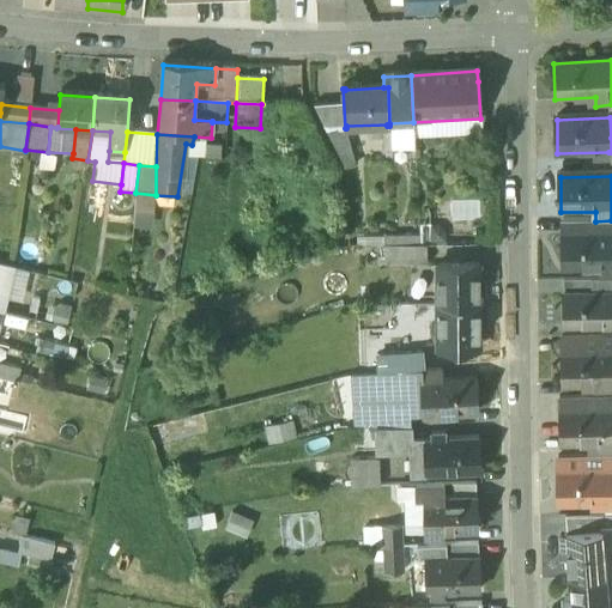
[(156,195),(135,193),(135,212),(153,213),(156,195)]
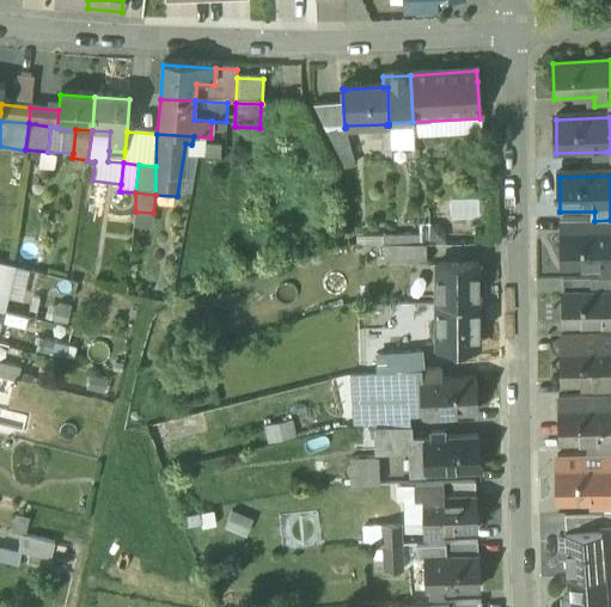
[(153,213),(135,212),(134,228),(153,230),(153,213)]
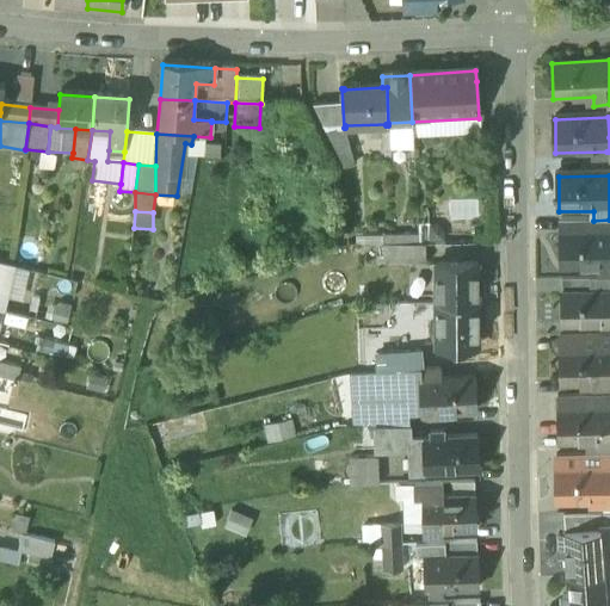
[(609,221),(589,222),(589,234),(609,233),(609,221)]
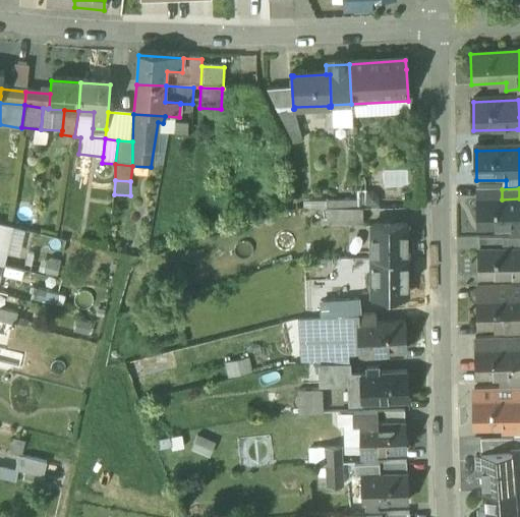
[(477,190),(477,200),(502,199),(502,189),(477,190)]
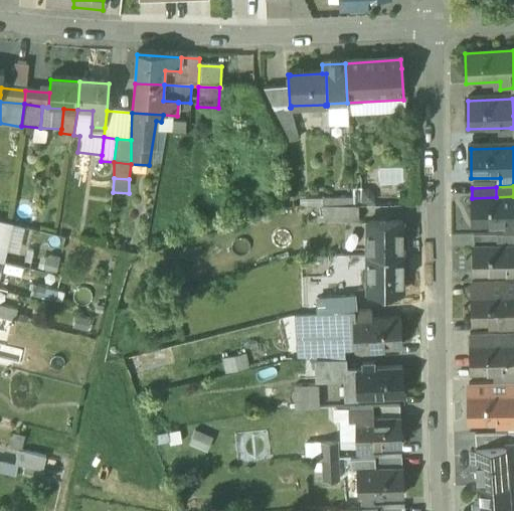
[(513,196),(496,197),(472,198),(473,226),(513,224),(513,196)]
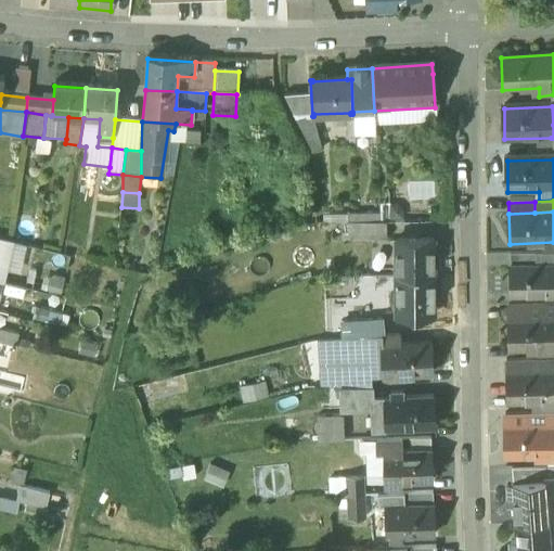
[(387,223),(350,222),(349,238),(387,239),(387,223)]
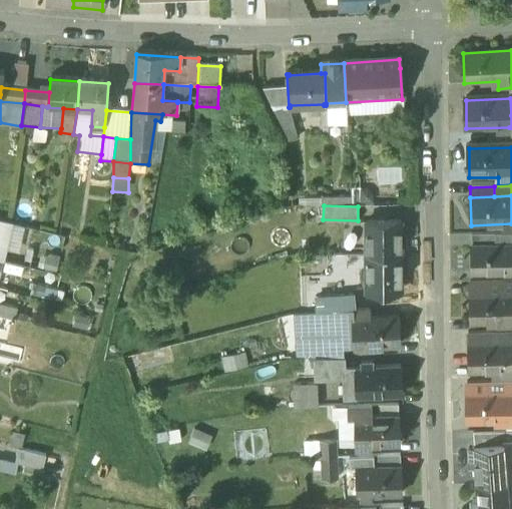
[(399,225),(367,225),(367,258),(399,258),(399,225)]
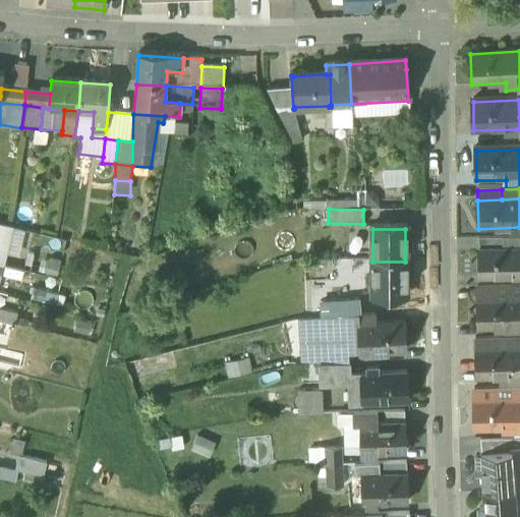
[(519,250),(479,250),(479,279),(519,278),(519,250)]
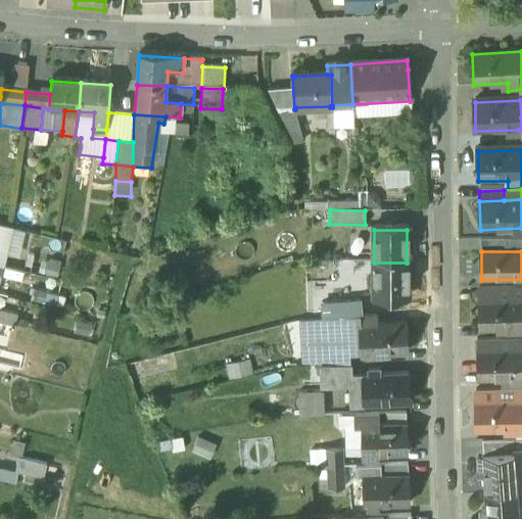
[(350,263),(333,264),(334,285),(350,284),(350,263)]
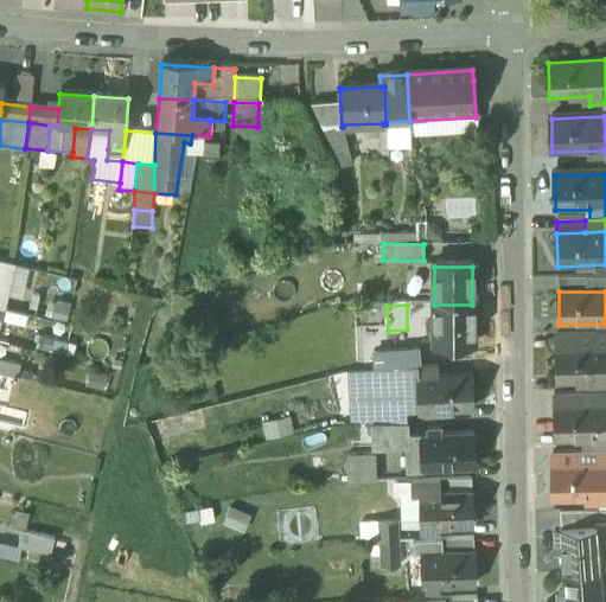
[(472,305),(434,305),(434,346),(472,346),(472,305)]
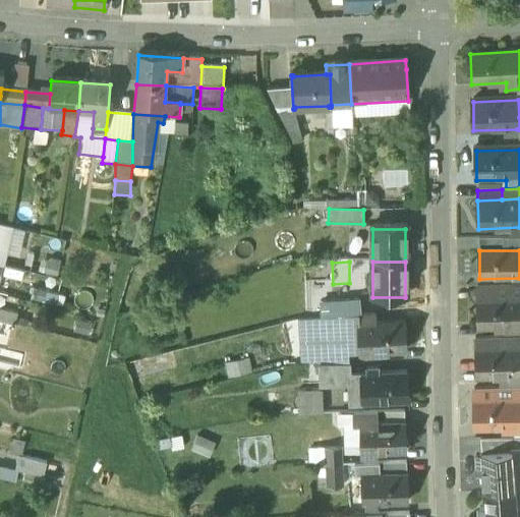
[(519,288),(476,290),(477,331),(508,329),(508,335),(519,334),(519,288)]
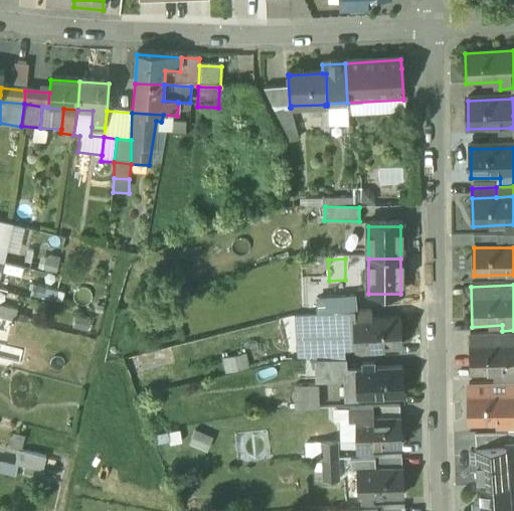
[(398,321),(354,323),(355,351),(399,348),(398,321)]
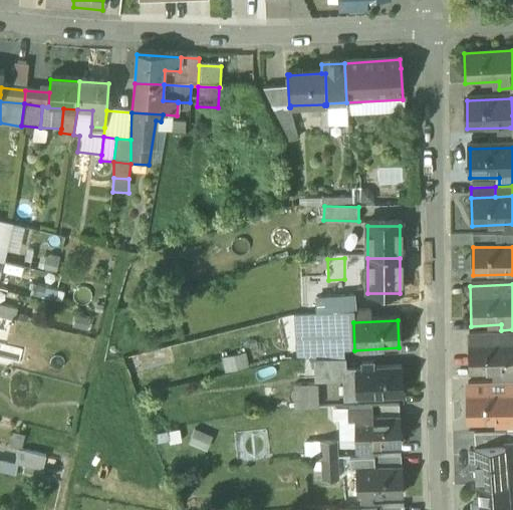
[(512,335),(468,336),(469,375),(499,374),(499,380),(512,379),(512,344),(512,345),(512,335)]
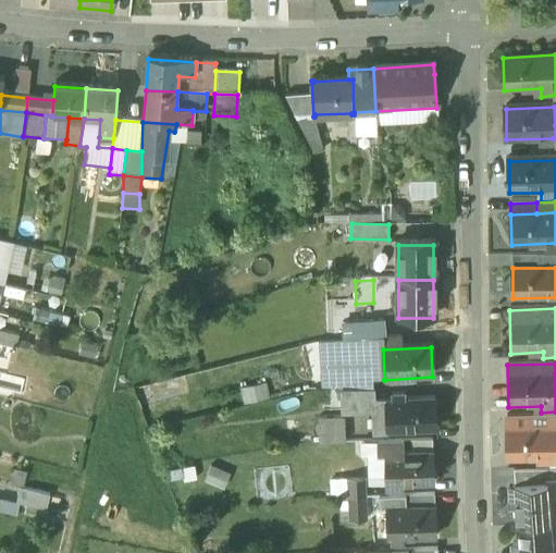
[(372,391),(342,391),(342,413),(373,412),(374,433),(386,433),(385,403),(372,403),(372,391)]
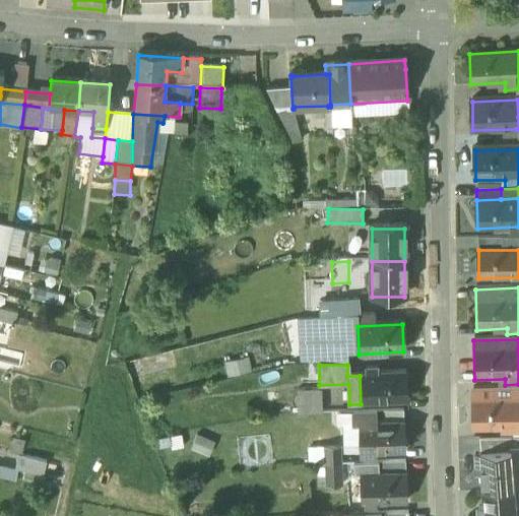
[(404,373),(376,375),(375,370),(365,370),(365,375),(360,376),(361,404),(362,404),(406,402),(404,373)]
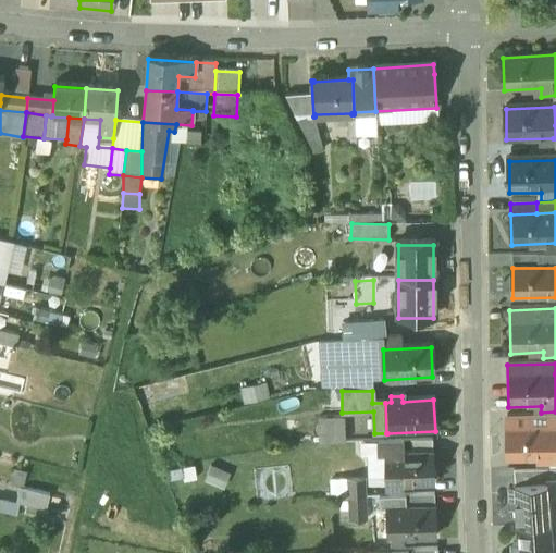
[(555,440),(555,417),(506,418),(507,461),(555,459),(555,440)]
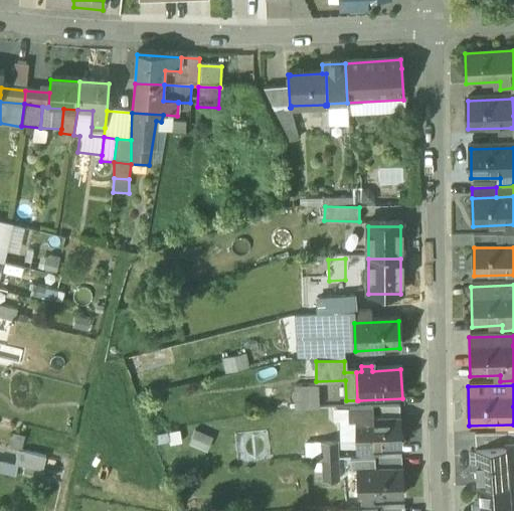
[(318,387),(294,388),(294,411),(319,410),(318,387)]
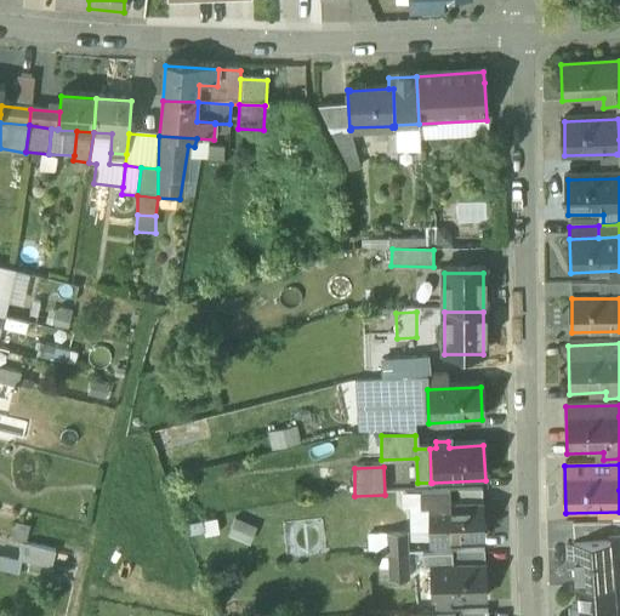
[(482,507),(428,508),(430,542),(483,540),(482,507)]
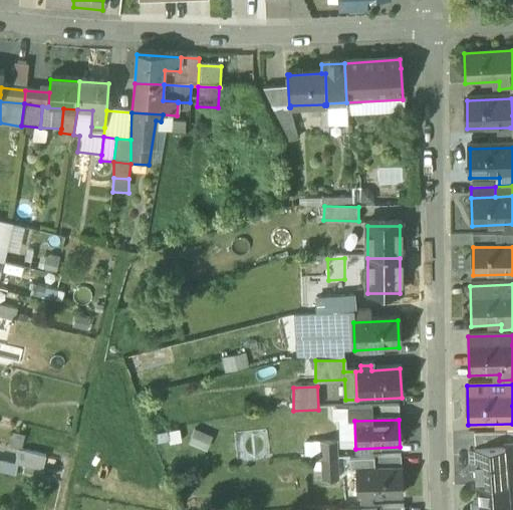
[(512,433),(474,435),(474,450),(503,449),(503,446),(512,444),(512,433)]
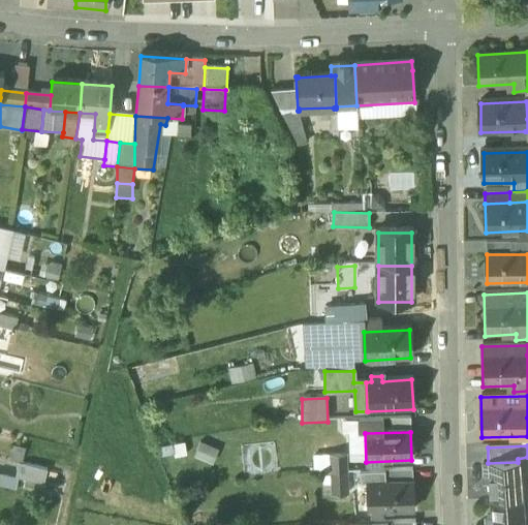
[(322,456),(323,496),(349,495),(348,455),(322,456)]
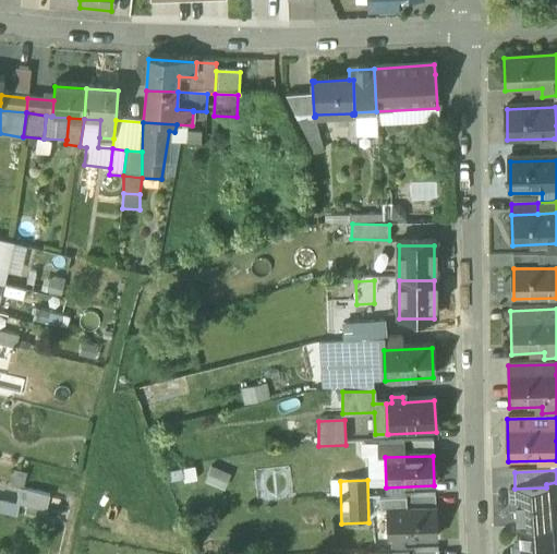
[(552,527),(556,526),(556,482),(546,484),(546,488),(547,488),(552,527)]
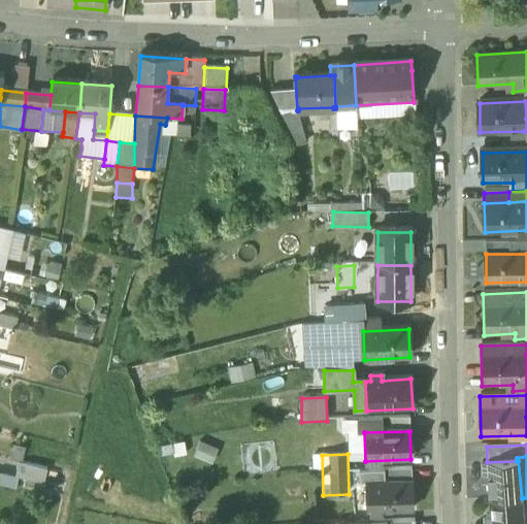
[(517,461),(487,462),(490,501),(522,498),(518,461),(517,461)]
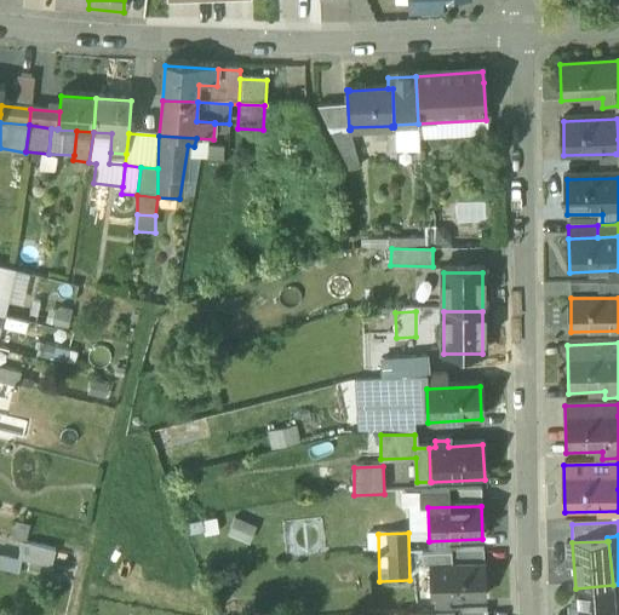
[(55,565),(56,549),(22,545),(19,562),(55,565)]
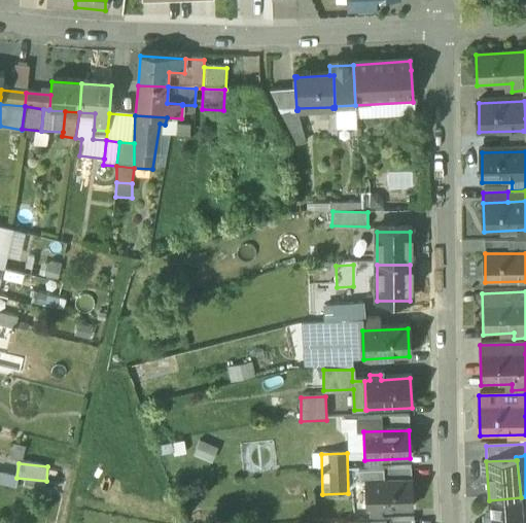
[(0,482),(16,486),(19,476),(0,472),(0,482)]
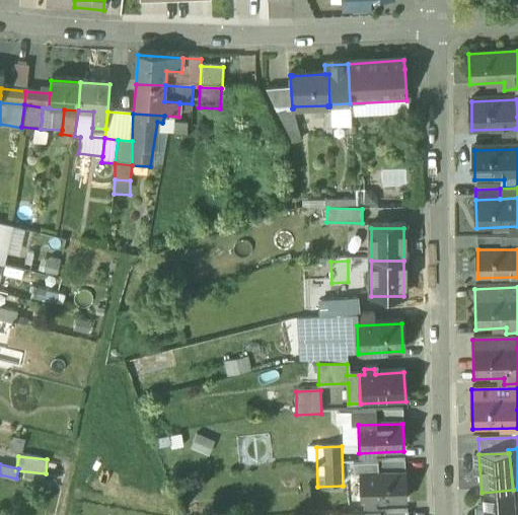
[(404,473),(360,475),(361,503),(405,502),(404,473)]
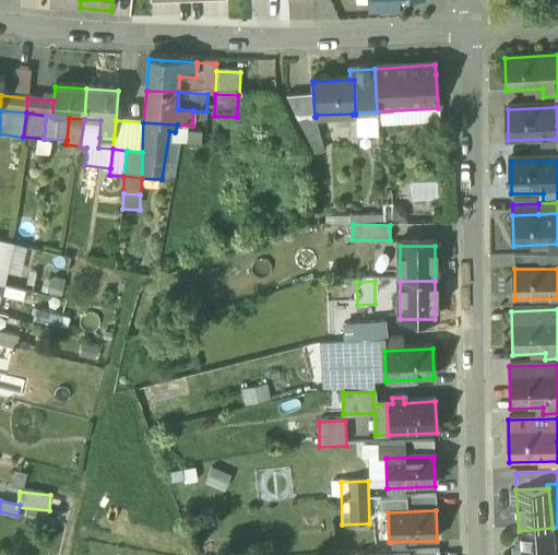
[(553,528),(519,531),(520,548),(521,554),(554,554),(553,528)]
